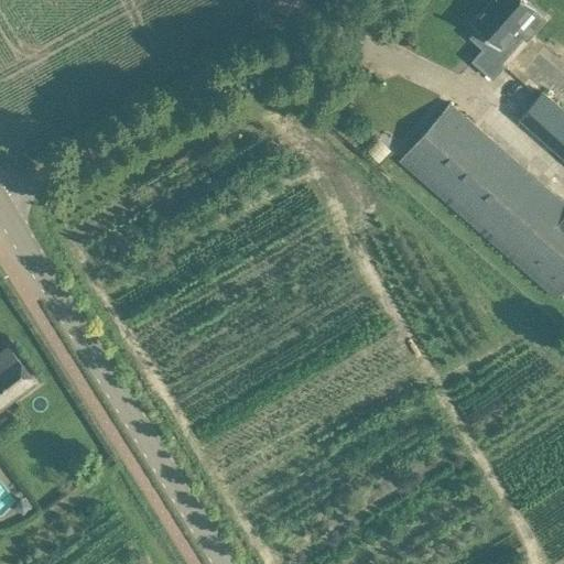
[(490,0),(470,22),(477,29),(469,36),(483,49),(472,61),(492,78),(505,65),(498,60),(506,51),(509,53),(523,36),(516,29),(535,7),(527,0),(490,0)]
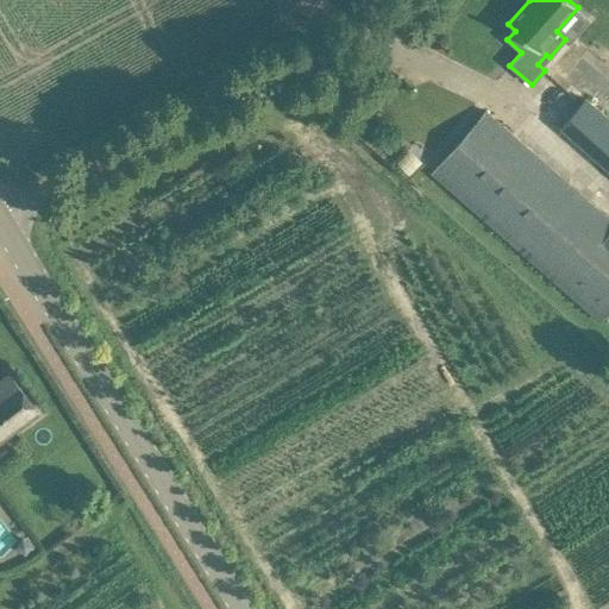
[(608,119),(585,99),(560,127),(608,169),(608,119)]
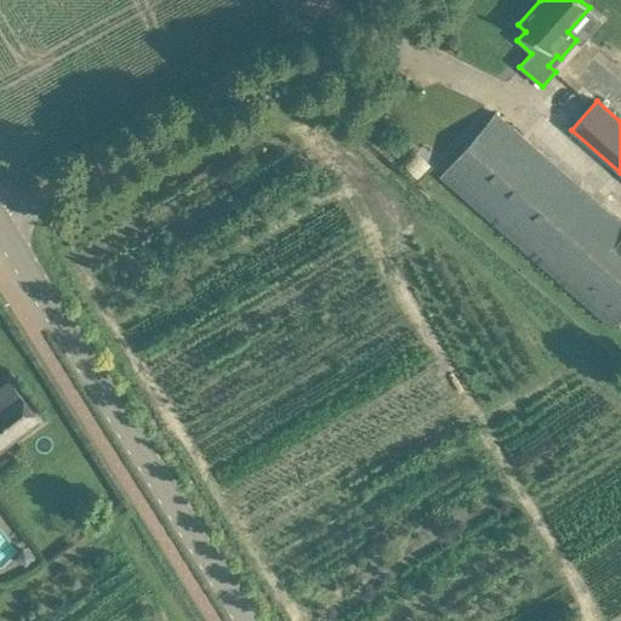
[(620,317),(620,224),(494,113),(439,176),(613,328),(620,317)]
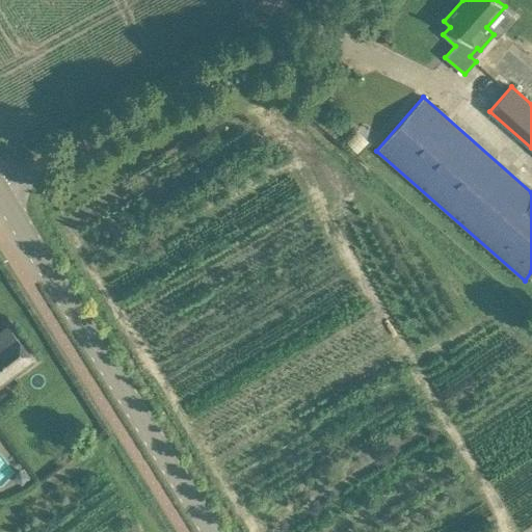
[(8,326),(0,331),(0,386),(34,361),(8,326)]
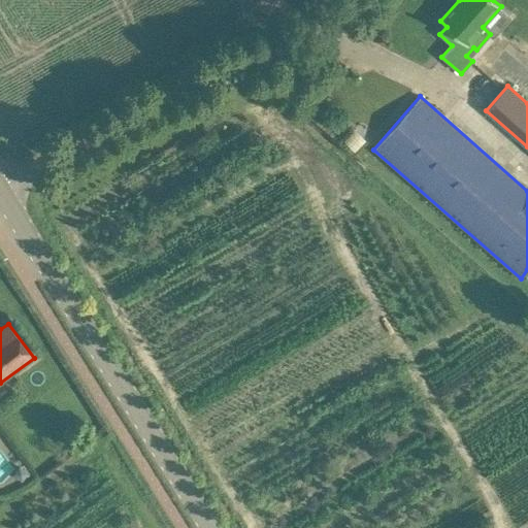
[(0,427),(0,448),(14,471),(24,465),(0,427)]
